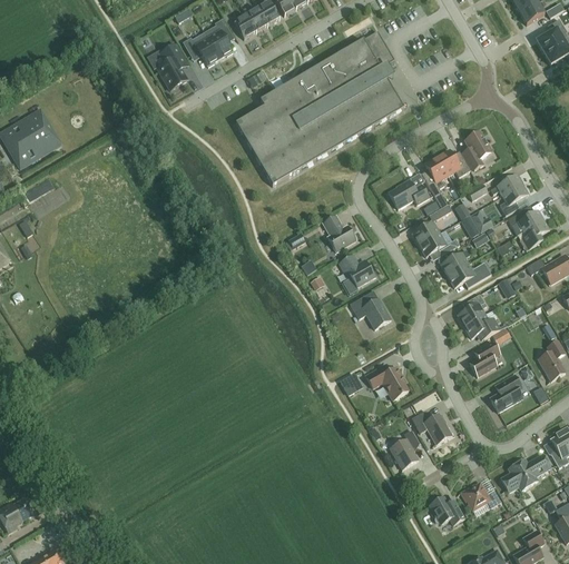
[(268,0),(266,1),(266,0),(257,6),(256,6),(266,23),(266,22),(275,17),(277,16),(277,17),(278,17),(270,0),(268,0)]
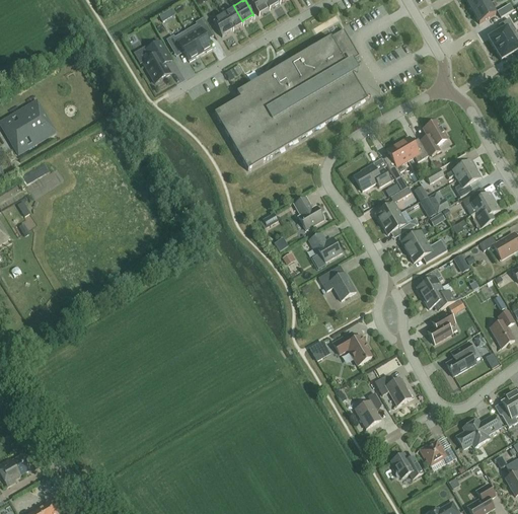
[(268,4),(265,0),(250,0),(257,12),(259,11),(257,10),(260,9),(260,10),(268,5),(269,6),(269,5),(268,4)]
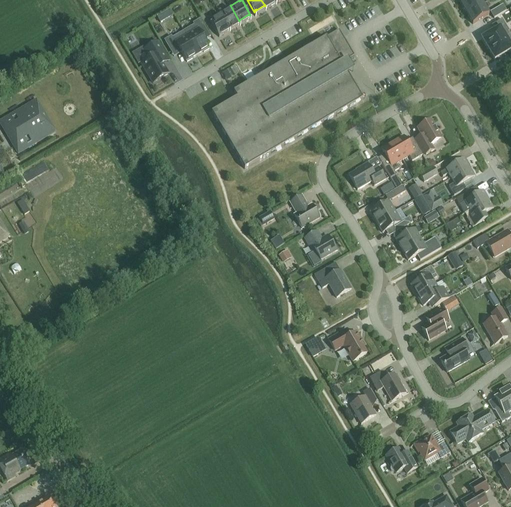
[(460,0),(466,9),(482,0),(460,0)]
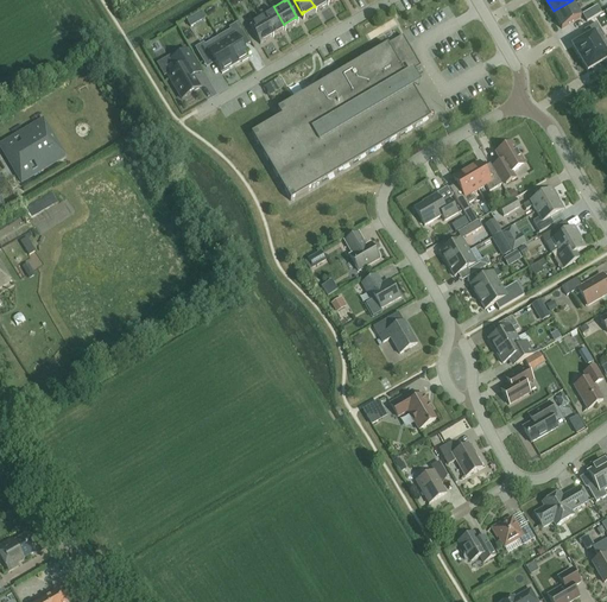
[(573,0),(554,11),(561,23),(580,12),(573,0)]
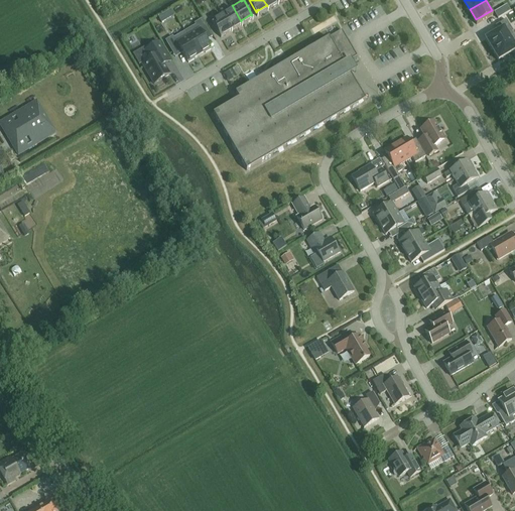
[(215,14),(224,9),(222,4),(213,10),(215,14)]
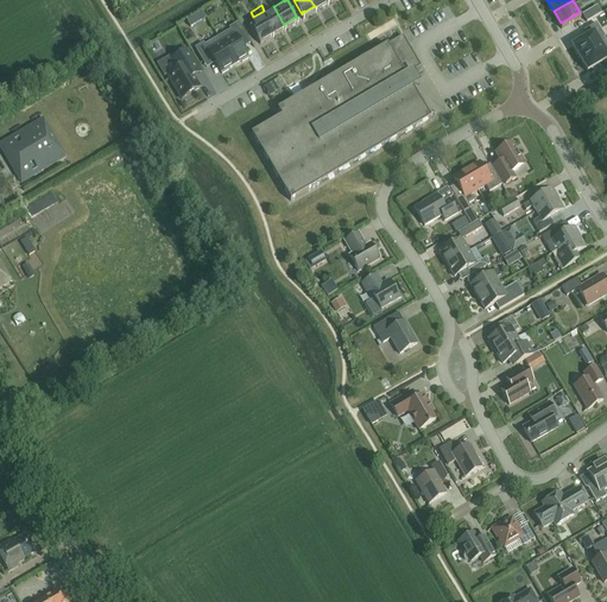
[(261,13),(272,32),(272,31),(282,25),(280,25),(283,24),(284,25),(273,6),(273,7),(272,8),(271,7),(261,13)]
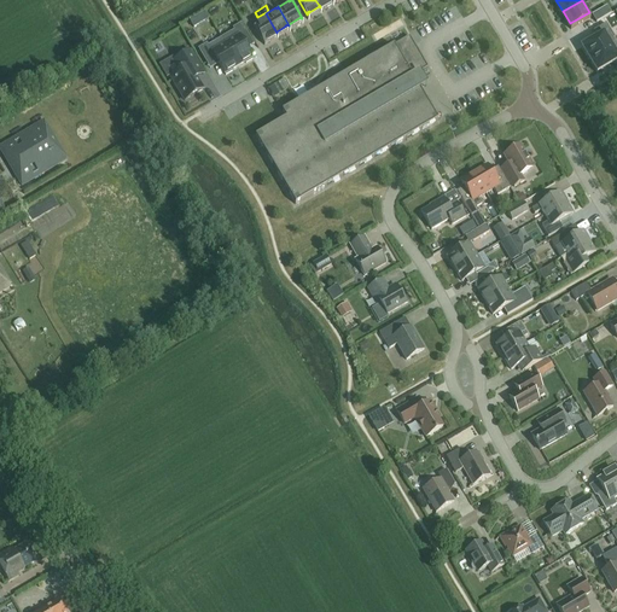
[(266,15),(263,16),(263,15),(252,21),(263,40),(273,33),(275,31),(277,33),(266,13),(265,13),(266,15)]
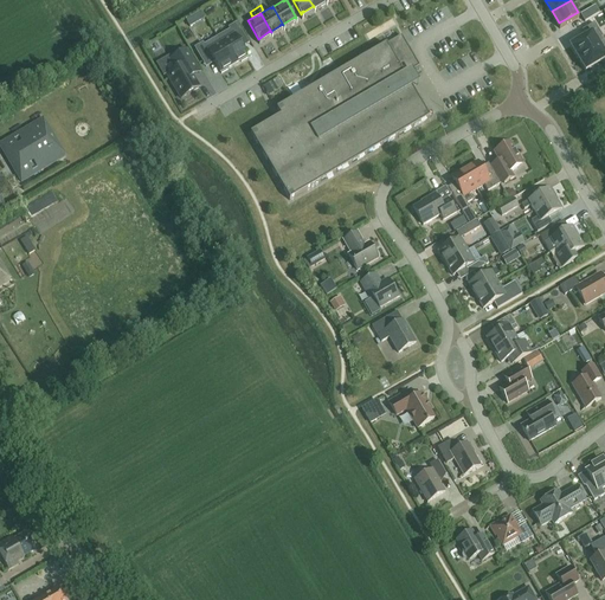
[(227,21),(229,24),(216,31),(231,58),(238,55),(239,56),(245,52),(237,37),(244,32),(236,17),(227,21)]
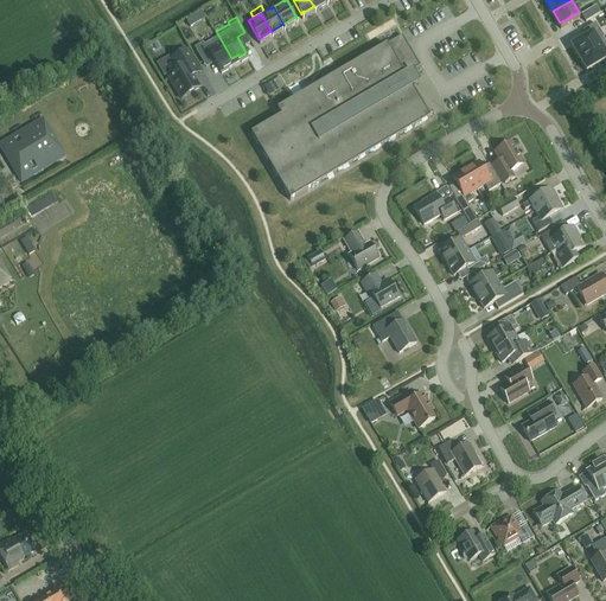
[(578,53),(605,37),(594,18),(581,25),(586,32),(571,40),(578,53)]
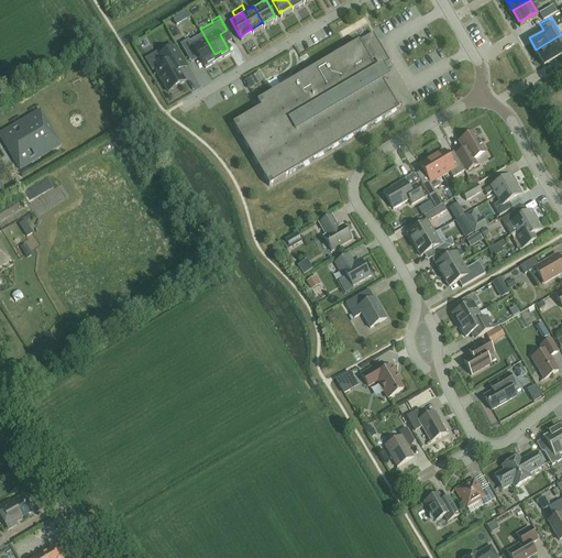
[(415,26),(398,40),(404,46),(419,33),(415,26)]
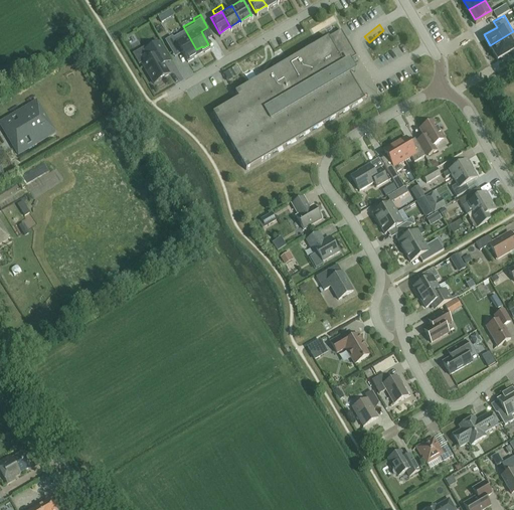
[(191,53),(196,49),(183,26),(171,34),(170,32),(164,35),(171,48),(178,44),(186,57),(192,54),(191,53)]
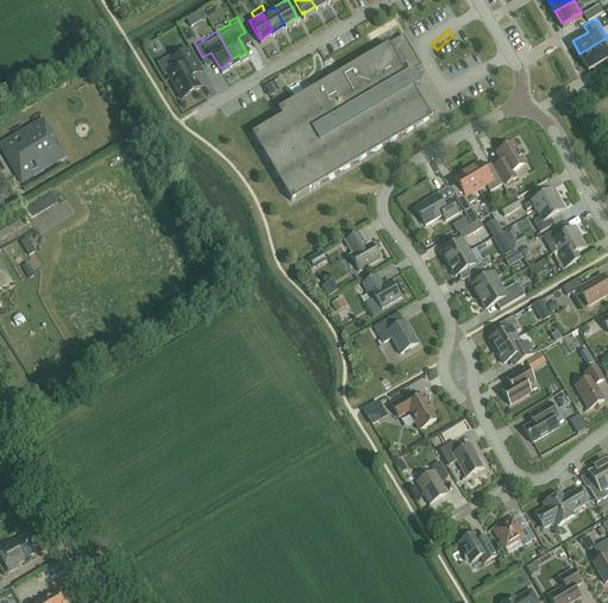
[(420,62),(402,31),(276,105),(281,112),(251,129),(290,196),(431,113),(405,70),(420,62)]
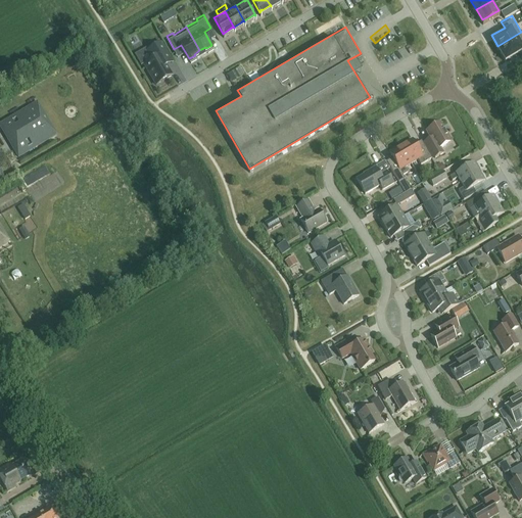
[(521,32),(497,46),(504,57),(518,49),(521,54),(521,53),(521,32)]
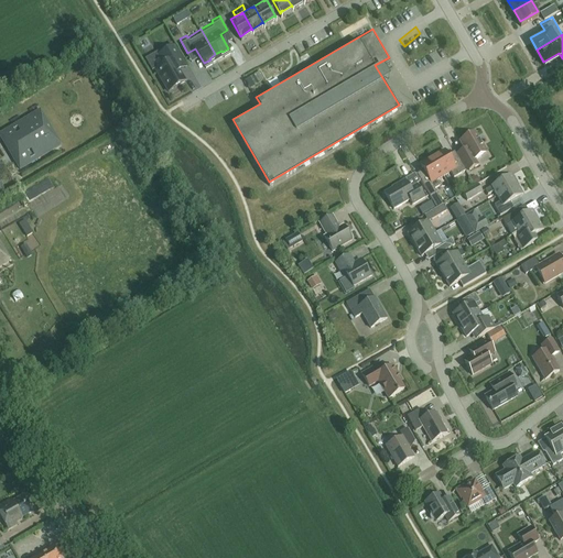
[(184,61),(173,42),(158,51),(162,59),(154,64),(168,87),(184,77),(176,64),(184,61)]
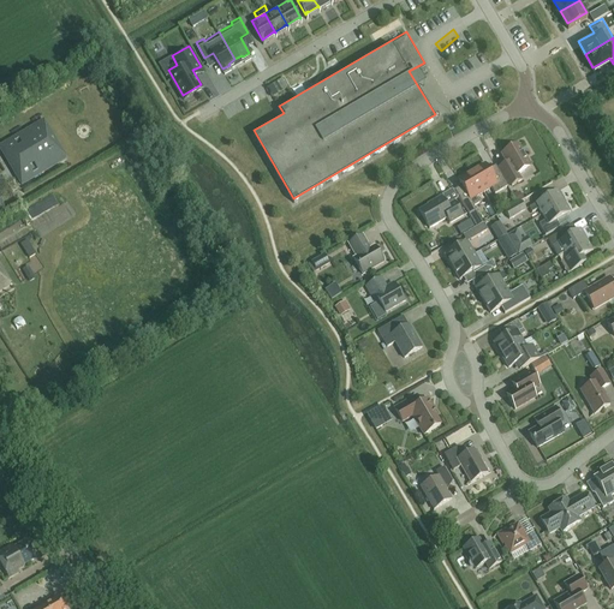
[(471,53),(476,61),(484,58),(480,49),(471,53)]
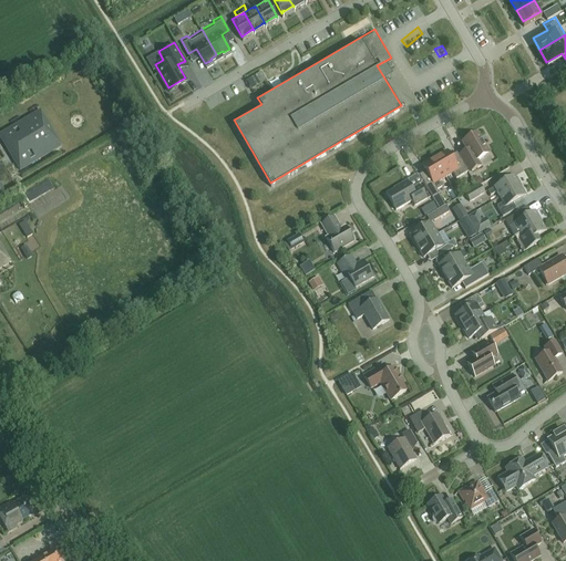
[(260,68),(254,71),(259,80),(265,75),(260,68)]
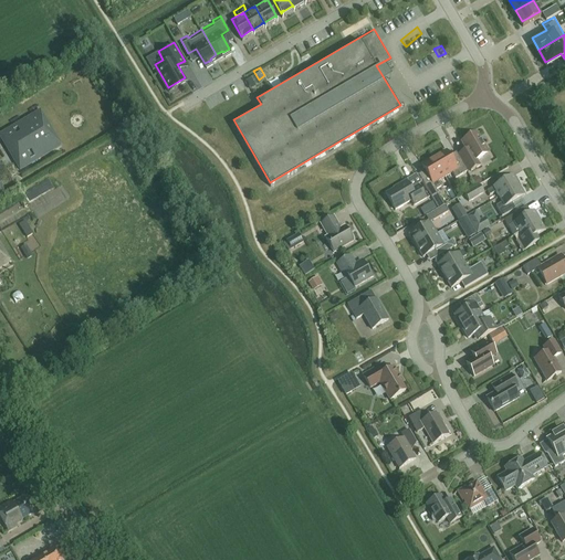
[(27,160),(28,160),(60,140),(40,106),(2,127),(13,145),(14,145),(17,148),(16,149),(11,151),(19,165),(27,160)]
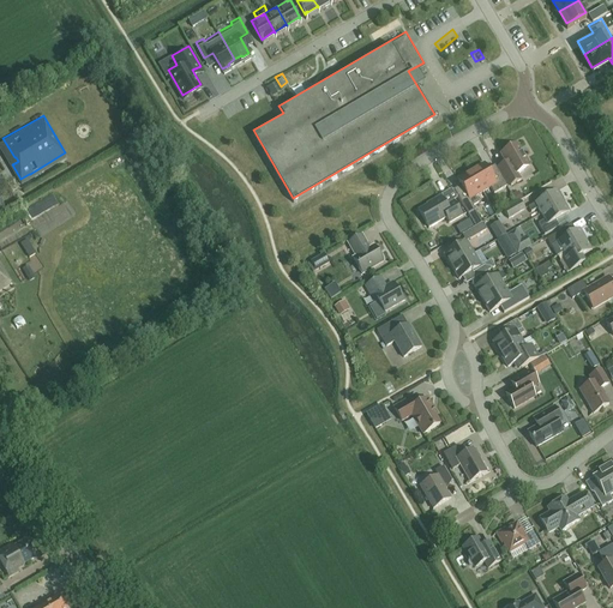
[(509,164),(503,168),(500,169),(508,182),(520,174),(516,168),(529,161),(516,139),(499,149),(509,164)]
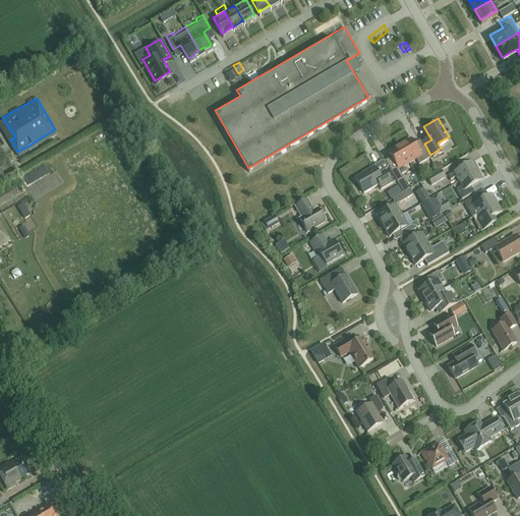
[(398,140),(408,159),(415,155),(418,160),(429,154),(418,135),(412,139),(409,134),(398,140)]
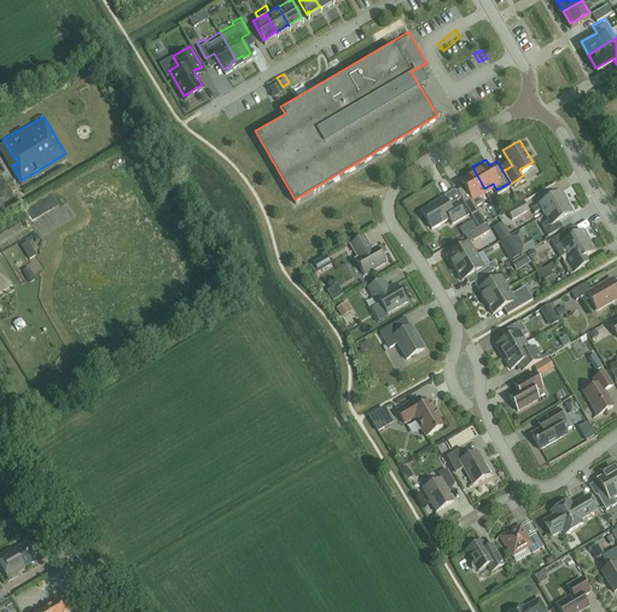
[(484,188),(472,167),(459,175),(463,181),(455,186),(470,210),(472,209),(477,207),(475,202),(481,198),(477,192),(484,188)]
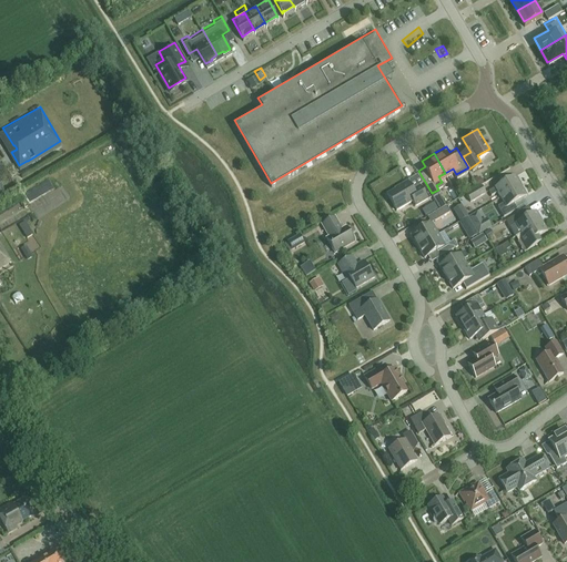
[(499,193),(519,181),(514,171),(487,186),(490,191),(496,187),(499,193)]
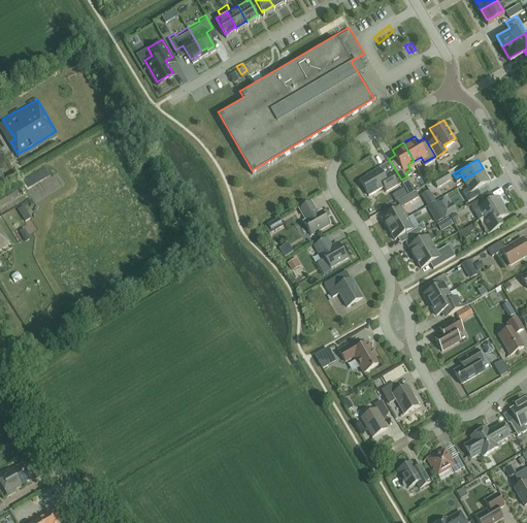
[(443,161),(442,160),(439,162),(443,169),(449,166),(445,160),(443,161)]
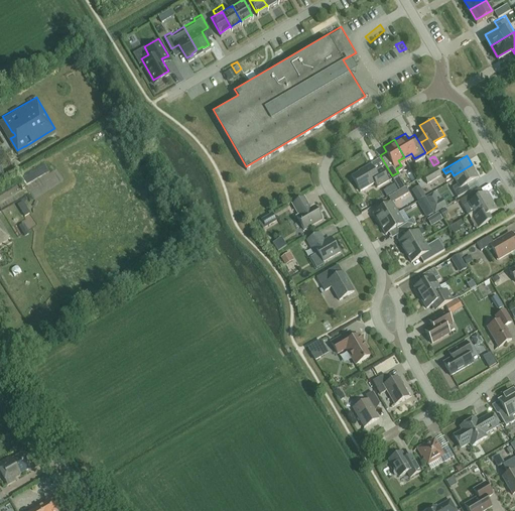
[(359,186),(374,178),(376,182),(387,176),(380,164),(374,168),(369,160),(361,164),(362,165),(351,172),(359,186)]
